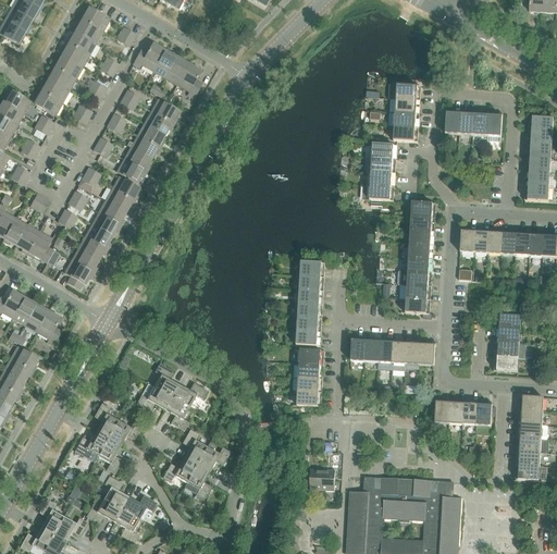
[(40,8),(26,0),(14,0),(11,7),(32,19),(36,11),(38,12),(40,8)]
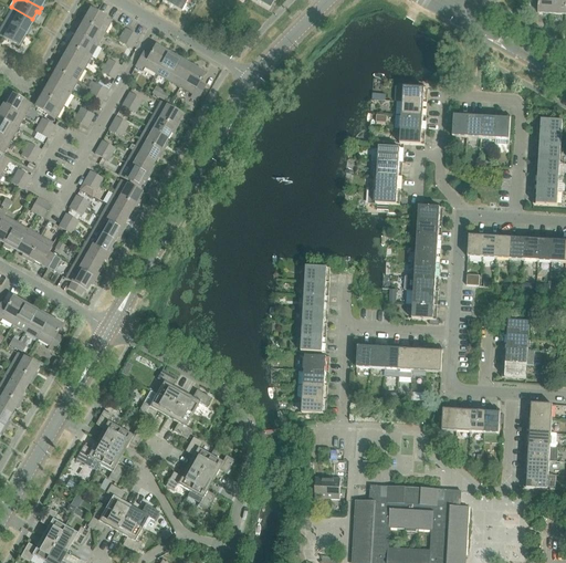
[(166,0),(181,9),(186,0),(166,0)]
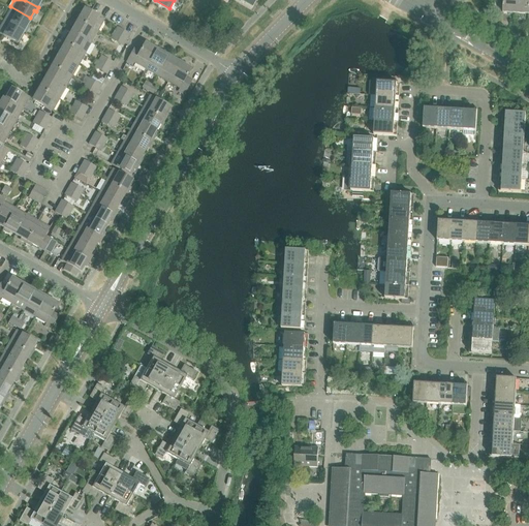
[(503,0),(502,9),(517,10),(517,0),(503,0)]
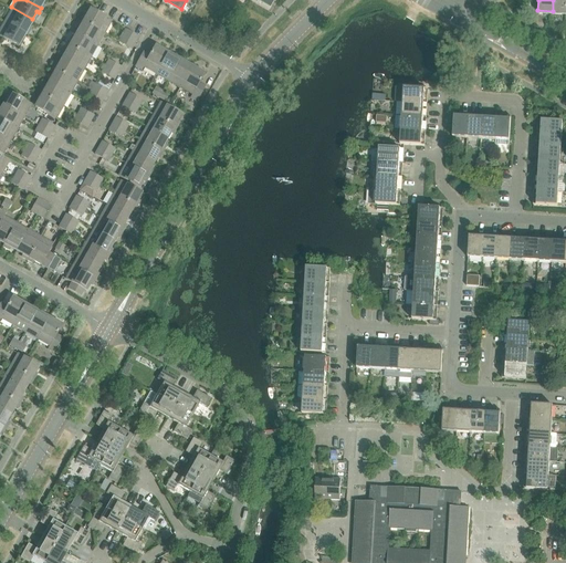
[(553,0),(553,11),(565,11),(565,0),(553,0)]
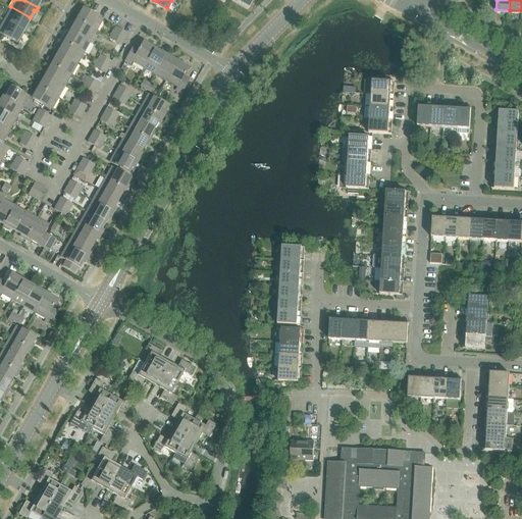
[(76,12),(74,16),(97,29),(103,16),(84,5),(79,13),(76,12)]
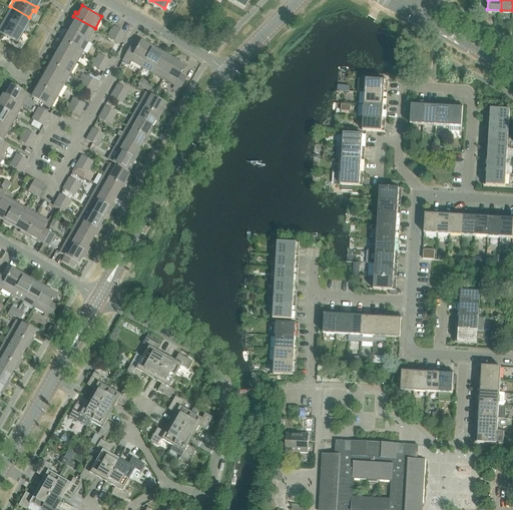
[(29,17),(10,6),(4,17),(23,28),(25,29),(27,25),(25,24),(29,17)]
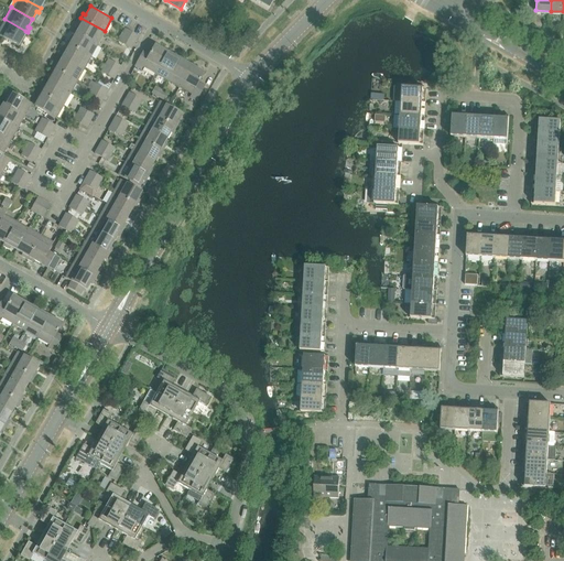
[(80,23),(76,31),(97,43),(105,31),(80,18),(78,22),(80,23)]
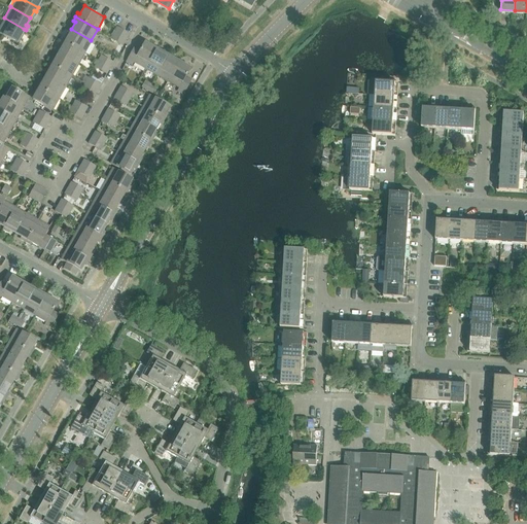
[(24,29),(4,18),(0,24),(0,31),(16,40),(24,29)]
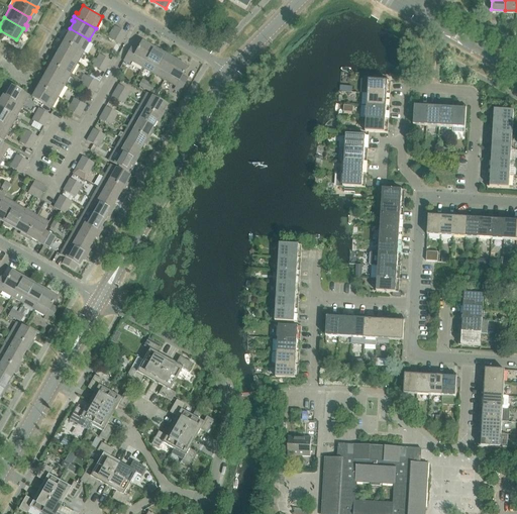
[(108,35),(114,39),(121,27),(115,24),(108,35)]
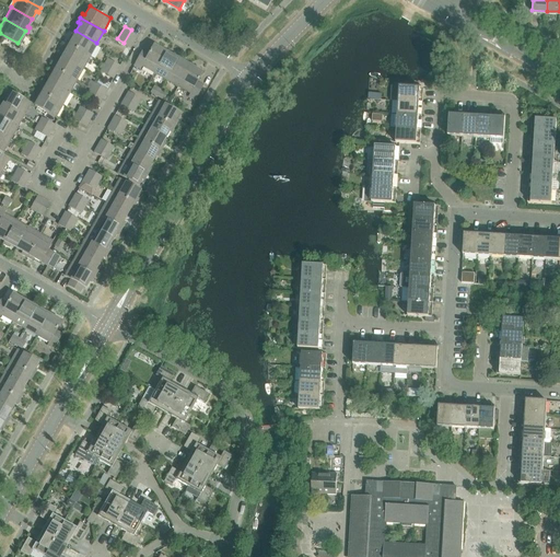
[(131,30),(124,43),(130,46),(137,33),(131,30)]
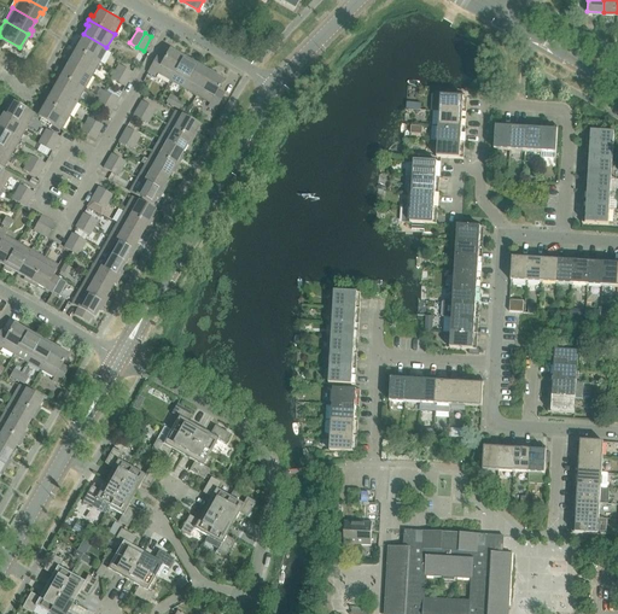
[(106,47),(83,34),(79,42),(76,41),(74,46),(99,60),(106,47)]
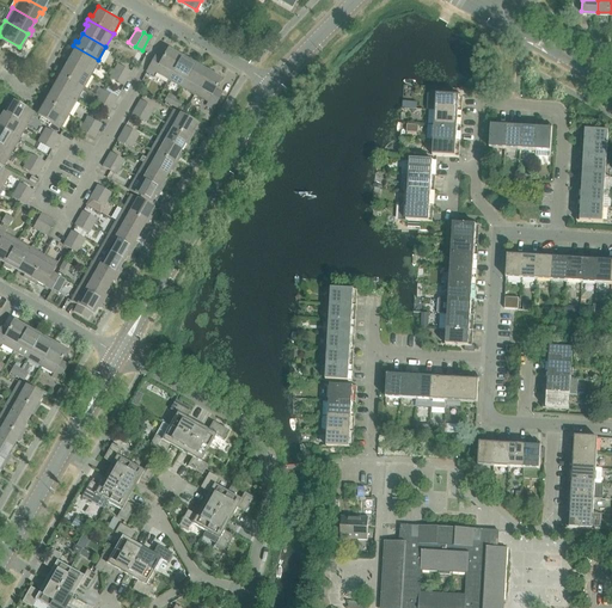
[(98,60),(73,45),(69,50),(72,51),(68,60),(91,73),(98,60)]
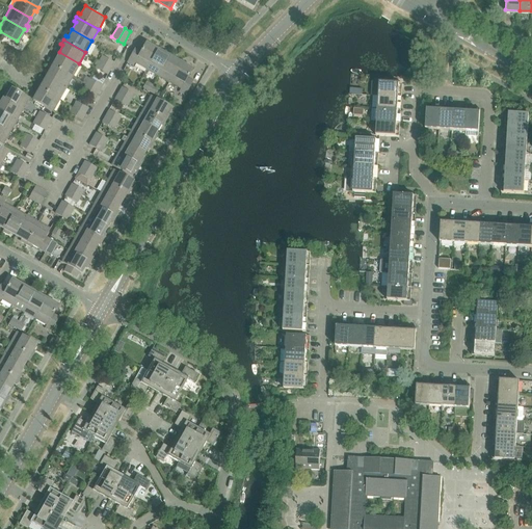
[(135,60),(147,67),(158,47),(145,41),(139,52),(135,60)]
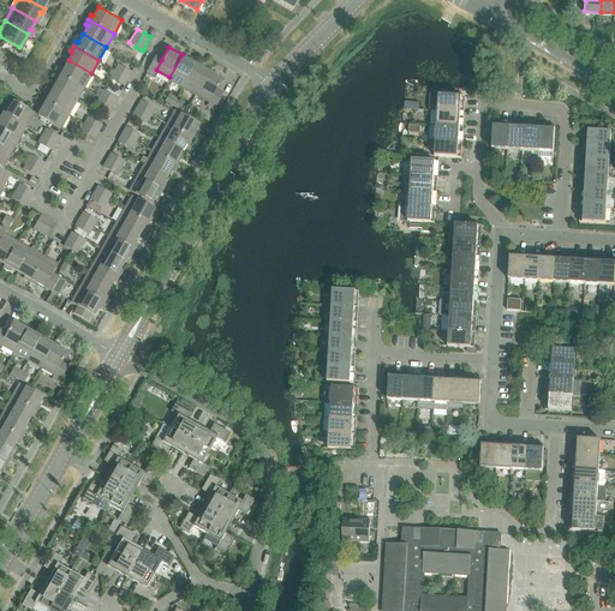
[(169,77),(183,85),(197,59),(192,57),(190,59),(183,54),(169,77)]
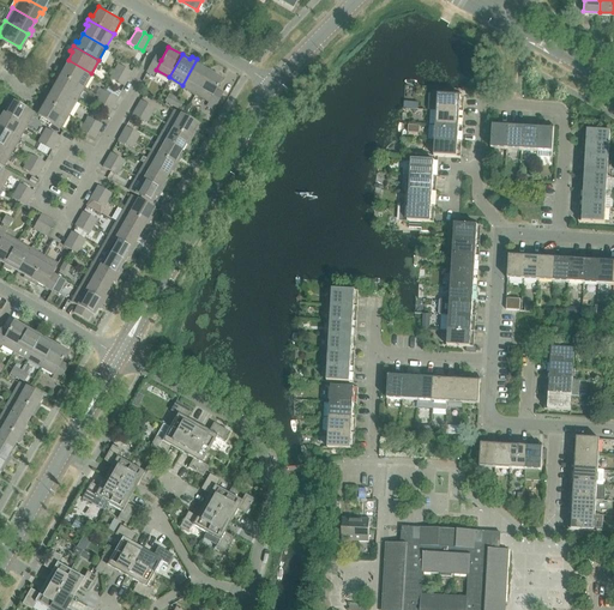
[(146,70),(154,73),(156,70),(161,60),(154,56),(146,70)]
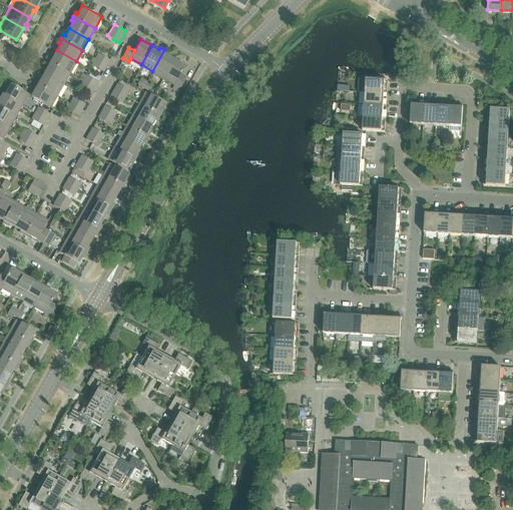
[(152,71),(163,77),(174,58),(167,54),(168,52),(164,49),(152,71)]
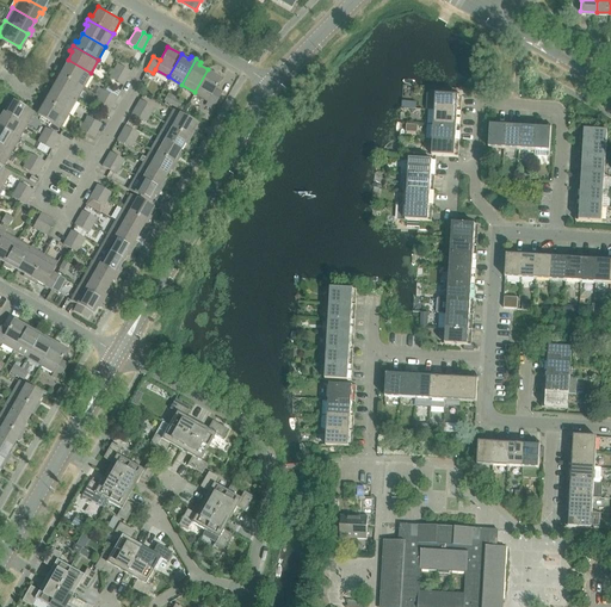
[(91,73),(68,60),(63,68),(60,67),(57,72),(84,86),(91,73)]
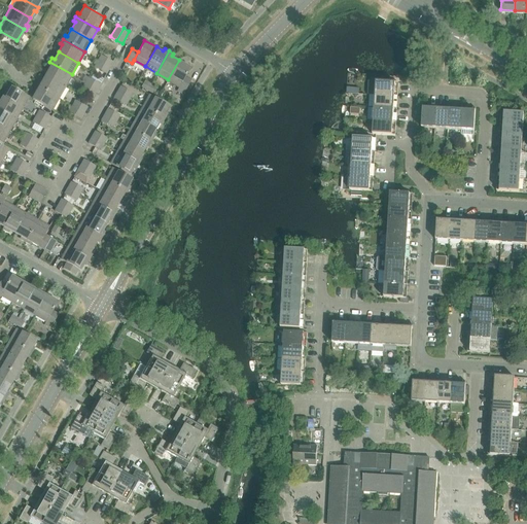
[(101,53),(98,59),(110,66),(113,60),(101,53)]
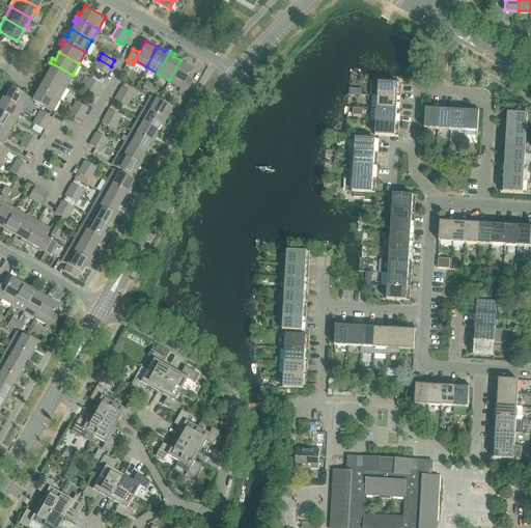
[(111,66),(99,59),(95,65),(107,72),(111,66)]
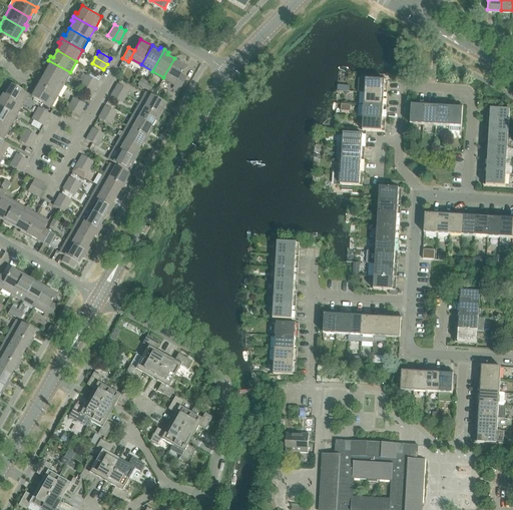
[(174,58),(163,77),(174,83),(179,75),(185,64),(174,58)]
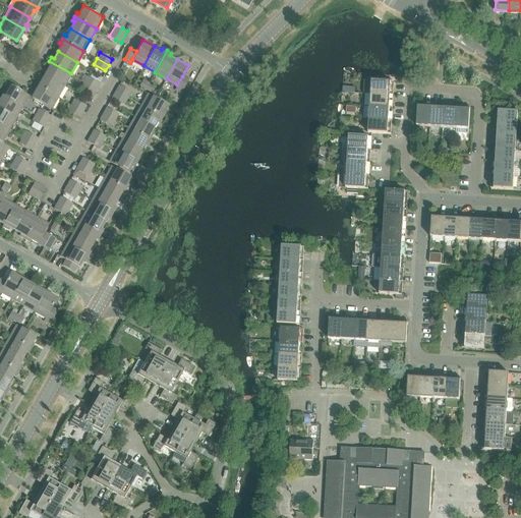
[(71,73),(49,61),(47,65),(49,66),(45,73),(64,84),(71,73)]
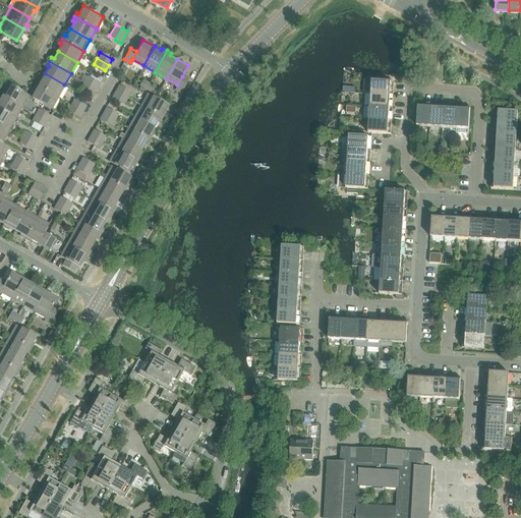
[(39,79),(37,82),(58,96),(64,84),(45,73),(41,80),(39,79)]
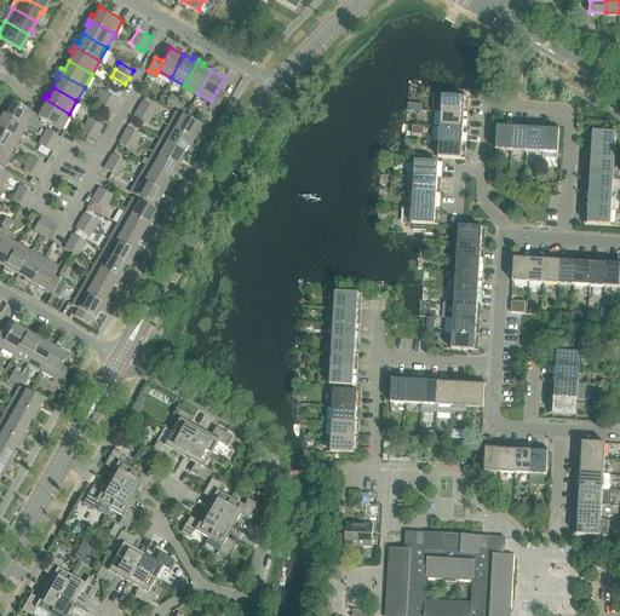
[(104,88),(99,96),(114,104),(118,97),(104,88)]
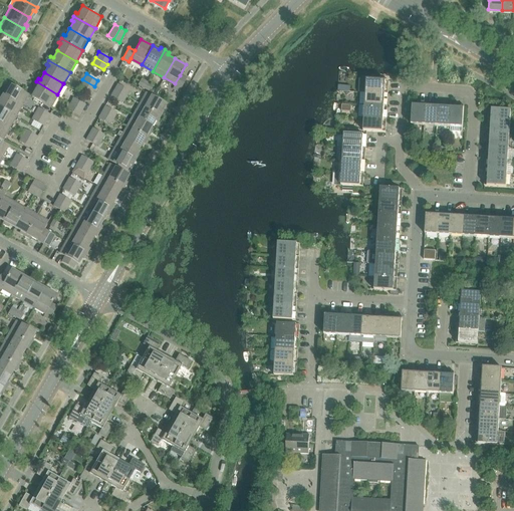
[(175,83),(173,86),(179,89),(185,78),(180,75),(175,83)]
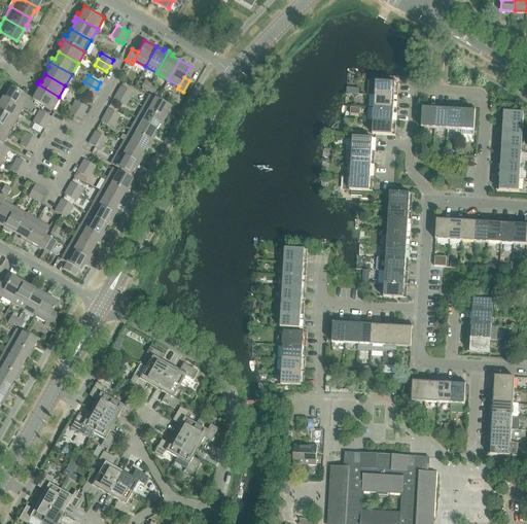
[(142,84),(147,88),(151,81),(145,78),(142,84)]
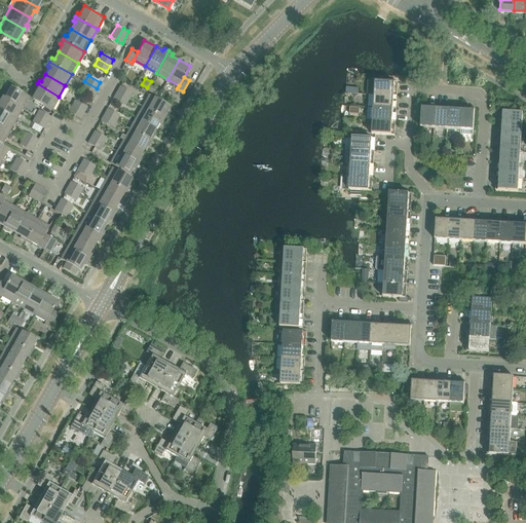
[(375,79),(374,92),(397,94),(398,80),(375,79)]
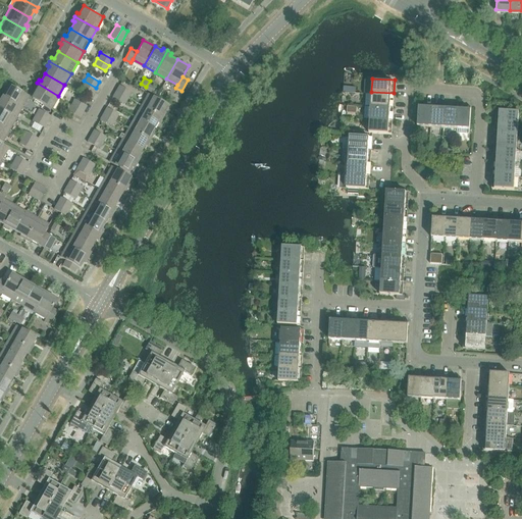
[(96,88),(84,81),(81,87),(93,93),(96,88)]
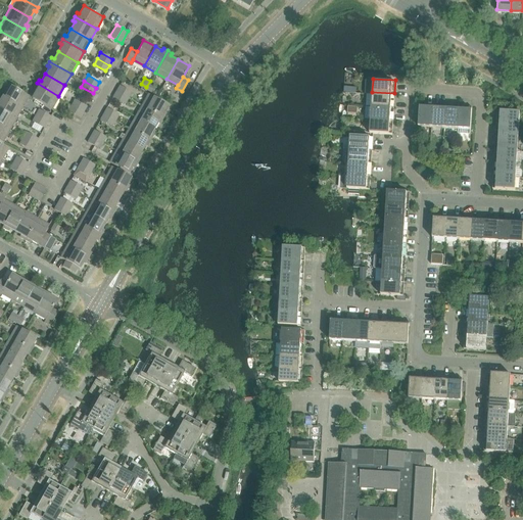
[(150,81),(146,87),(152,90),(155,85),(150,81)]
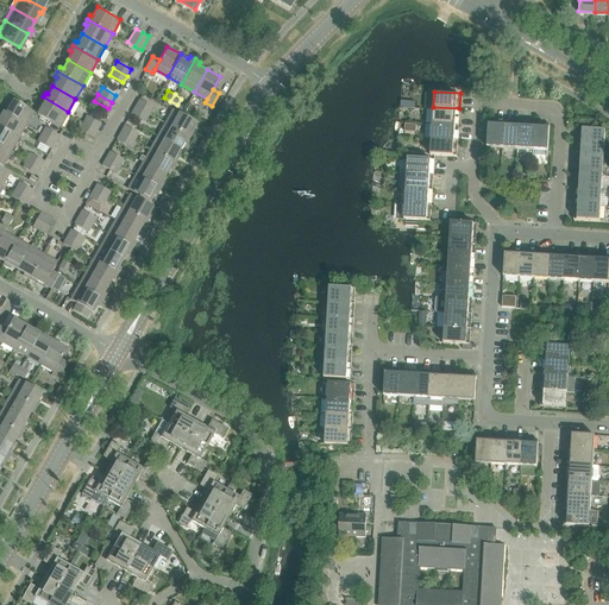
[(4,109),(26,123),(33,109),(11,96),(4,109)]
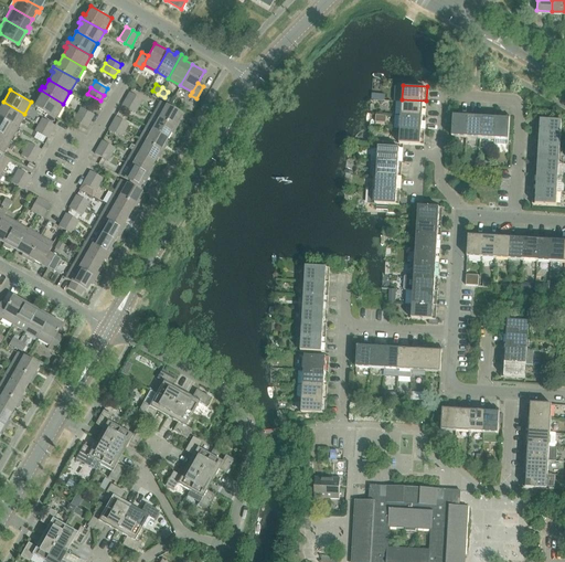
[(63,104),(40,89),(36,95),(40,96),(35,104),(56,116),(63,104)]
